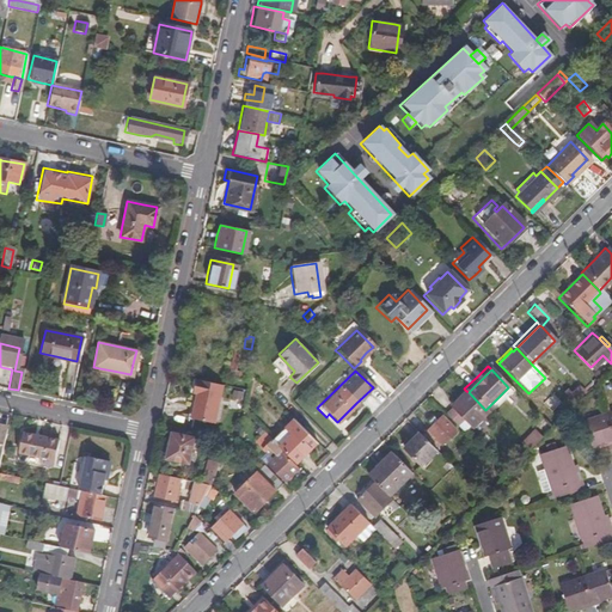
[(219,385),(194,380),(190,393),(194,395),(191,404),(188,418),(210,423),(219,385)]
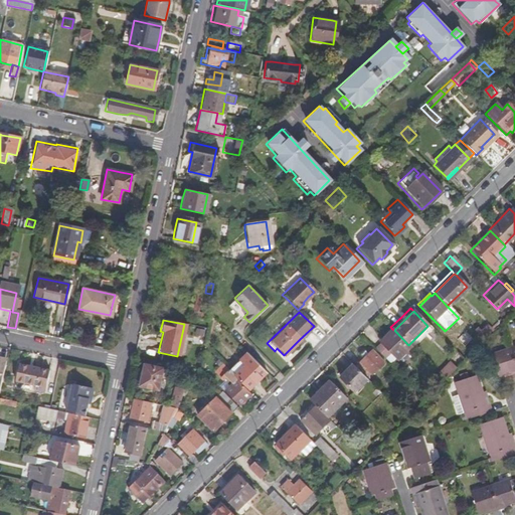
[(480,340),(490,330),(484,324),(477,330),(474,327),(471,330),(480,340)]
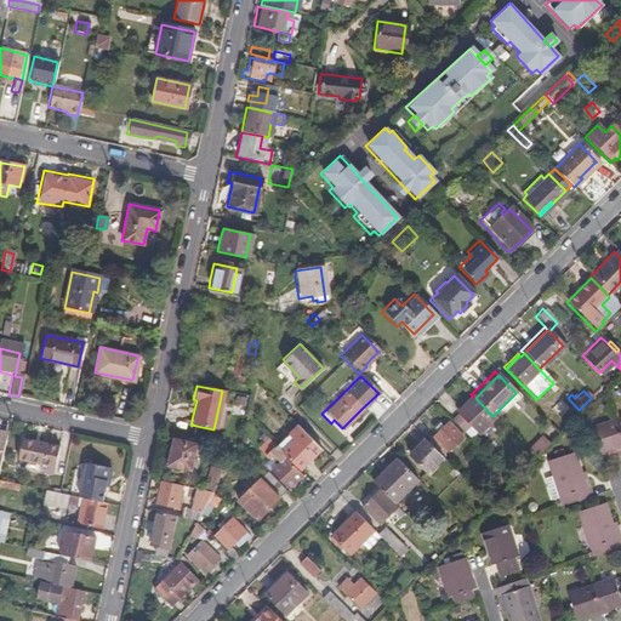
[(496,420),(520,397),(516,393),(493,416),(494,417),(496,420)]
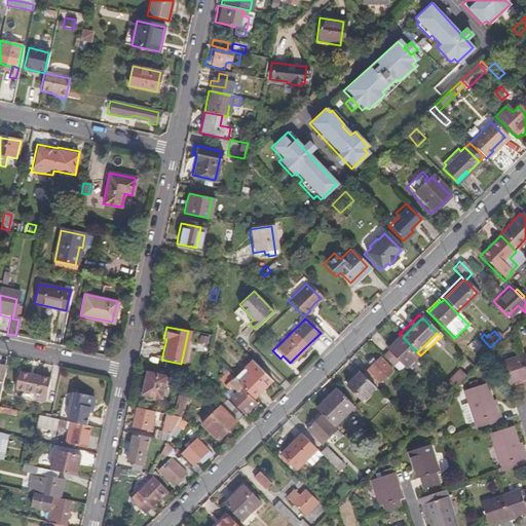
[(399,374),(418,353),(417,352),(403,337),(401,336),(392,343),(386,349),(388,351),(382,357),(399,374)]
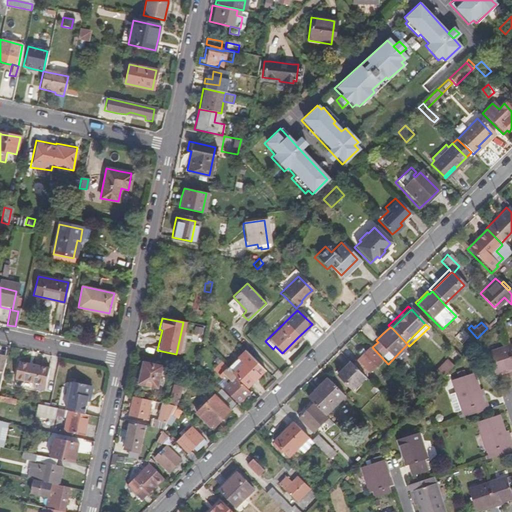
[(196,332),(195,334),(189,333),(187,342),(198,344),(200,332),(196,332)]
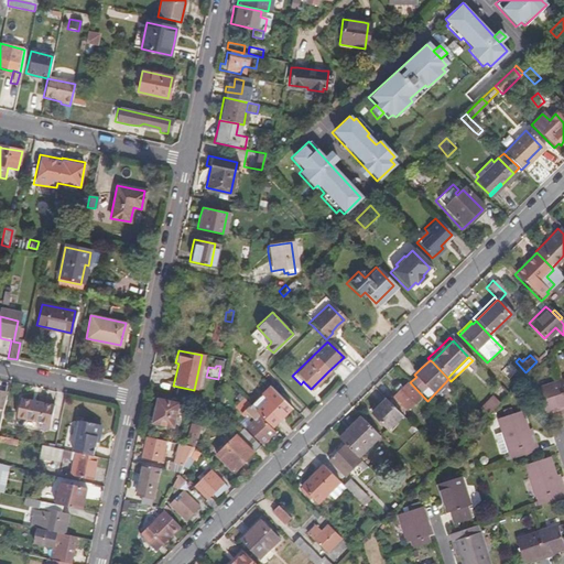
[(563,380),(540,388),(546,412),(554,410),(560,408),(560,410),(563,408),(563,380)]
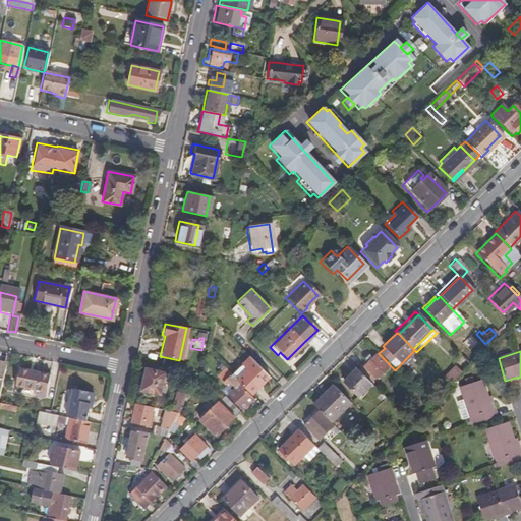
[(357,372),(368,385),(368,384),(372,380),(373,381),(387,368),(374,355),(370,359),(366,364),(362,367),(357,372)]
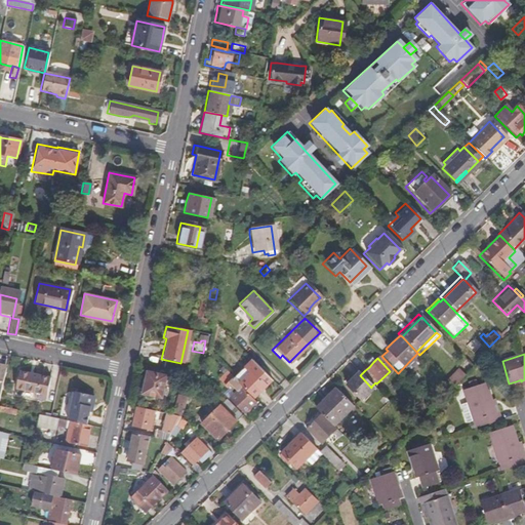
[(258,391),(270,379),(249,360),(231,378),(241,388),(251,398),(258,391)]
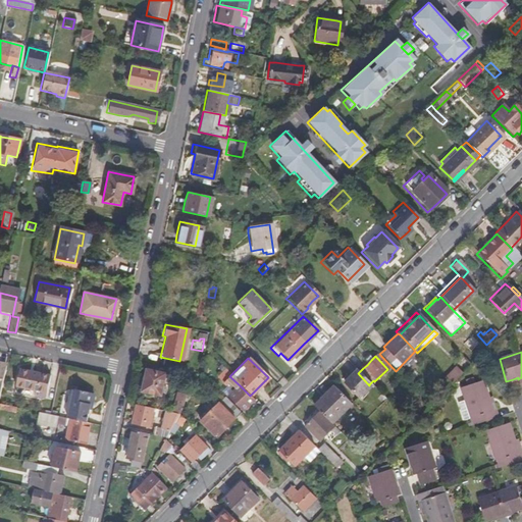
[(449,384),(460,373),(454,367),(442,379),(449,384)]
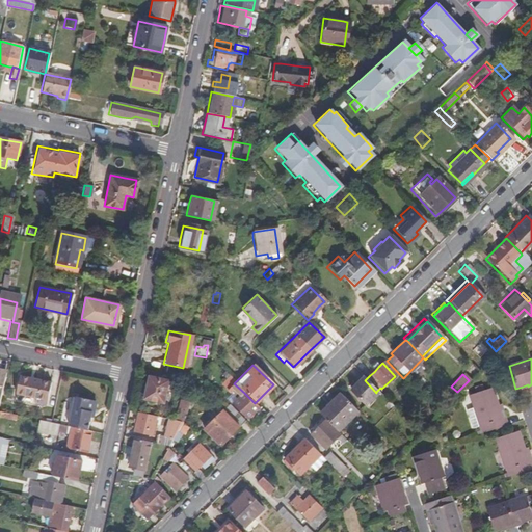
[(44,407),(50,382),(18,375),(14,395),(34,399),(33,405),(44,407)]
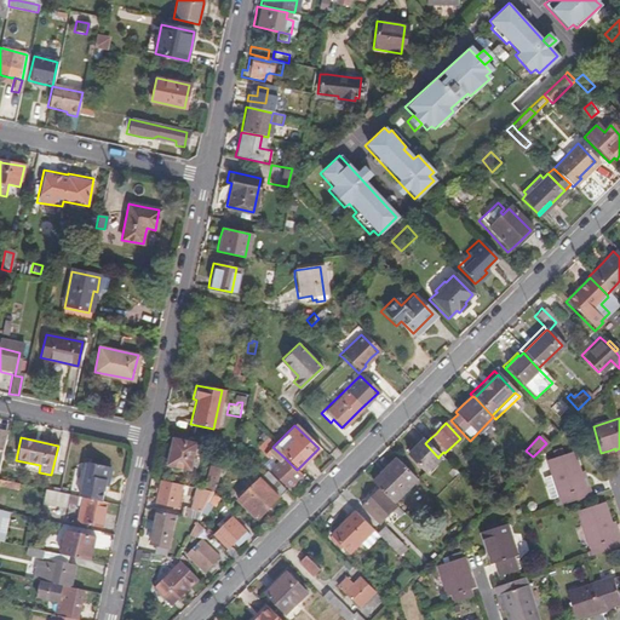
[(425,443),(419,437),(411,446),(413,447),(406,454),(423,472),(438,458),(425,443)]
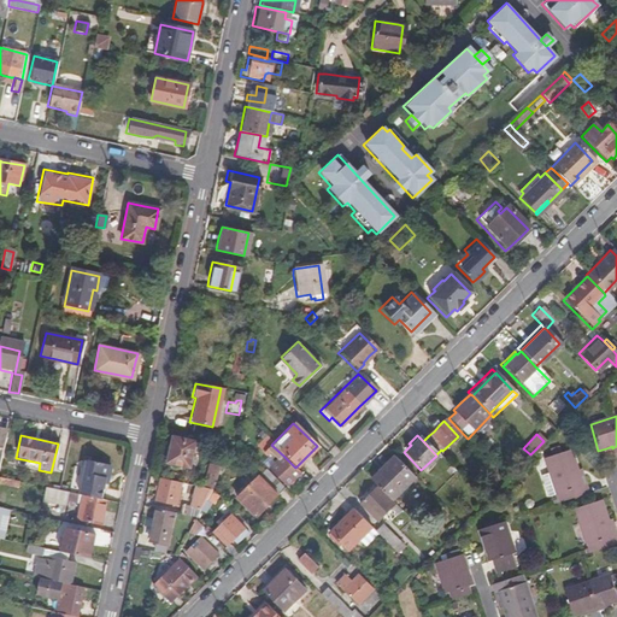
[(164,441),(163,447),(169,448),(165,463),(187,466),(192,441),(165,436),(164,441)]
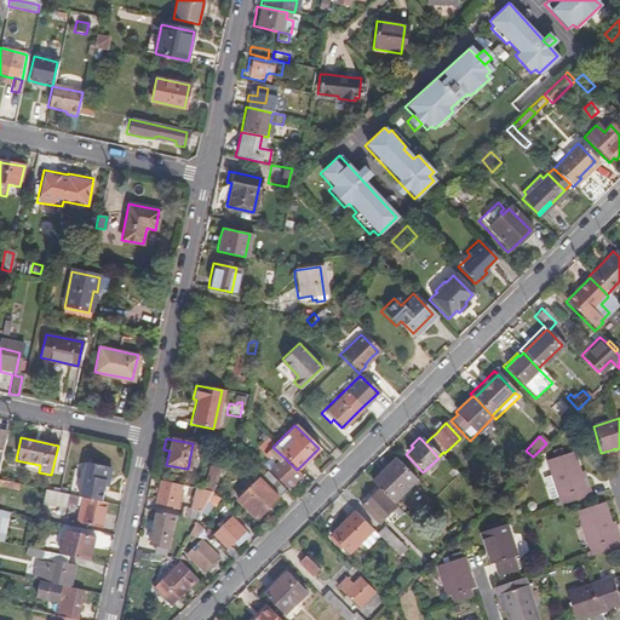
[(300,476),(283,459),(285,458),(273,447),(265,438),(253,451),(273,470),(270,472),(287,489),(293,483),(300,476)]
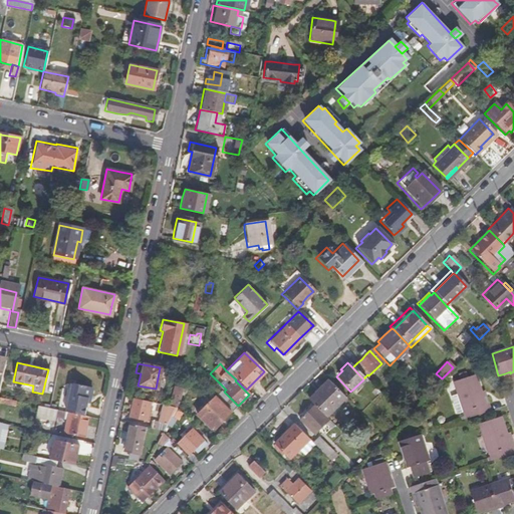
[(468,419),(492,411),(490,404),(487,405),(478,374),(456,381),(460,394),(465,412),(468,419)]
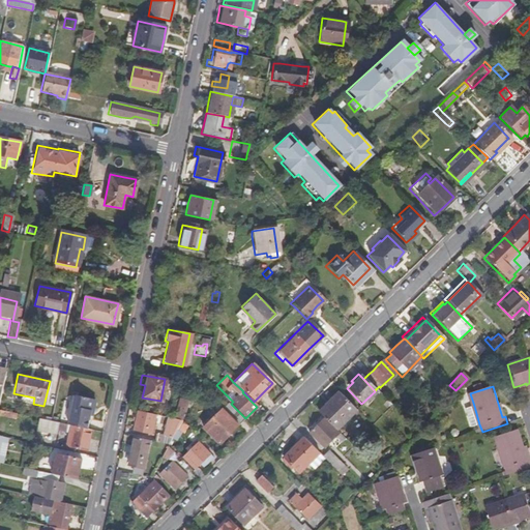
[(353,410),(335,392),(325,403),(316,412),(321,418),(333,430),(353,410)]
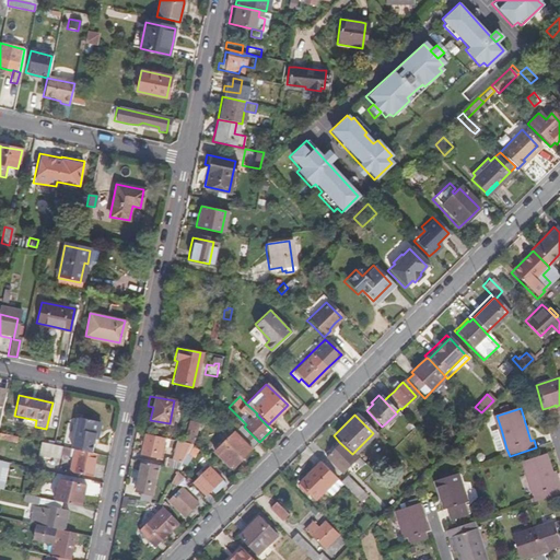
[(71,450),(92,454),(94,442),(95,434),(98,432),(101,426),(98,422),(78,419),(71,450)]
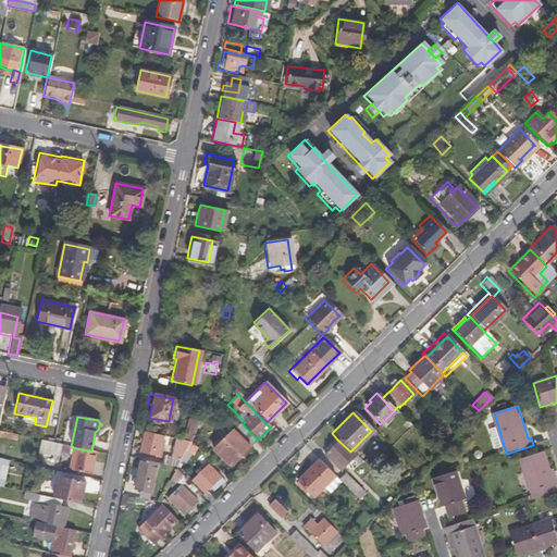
[(188,442),(198,423),(187,422),(186,424),(184,424),(181,441),(188,442)]
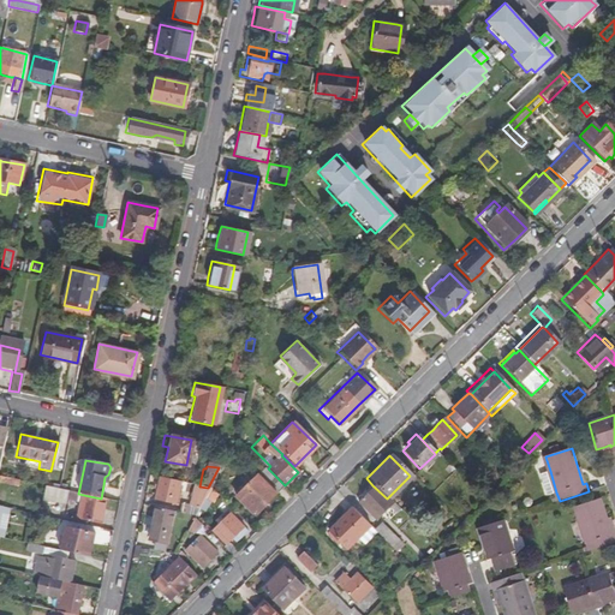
[(280,488),(261,469),(234,495),(232,497),(249,514),(251,512),(252,514),(267,501),(280,488)]
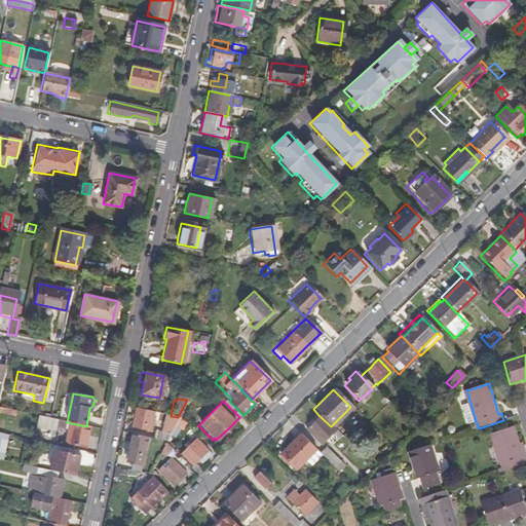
[(468,424),(476,421),(471,403),(462,406),(468,424)]
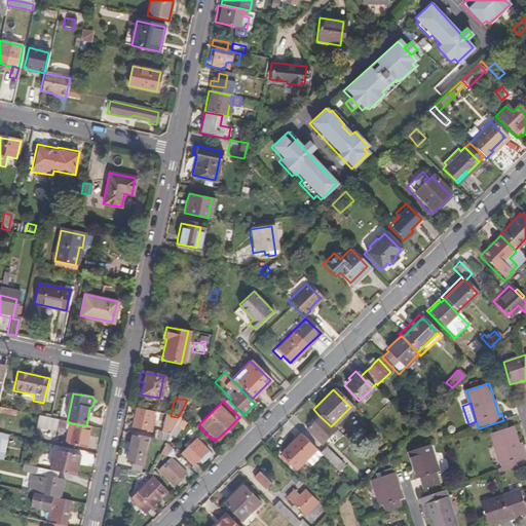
[(0,419),(12,422),(15,410),(0,406),(0,419)]
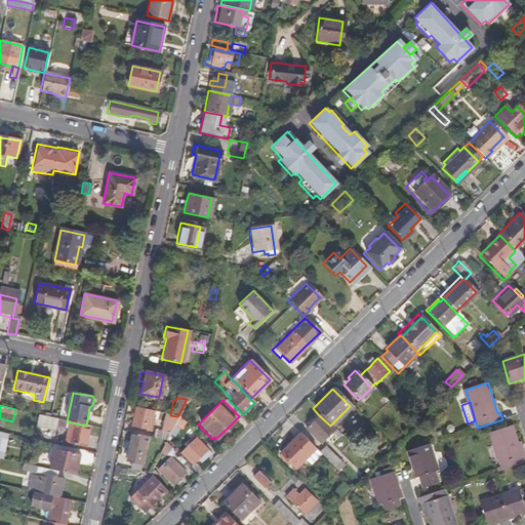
[(150,410),(134,407),(132,414),(129,413),(129,417),(132,418),(131,422),(130,427),(146,430),(150,410)]
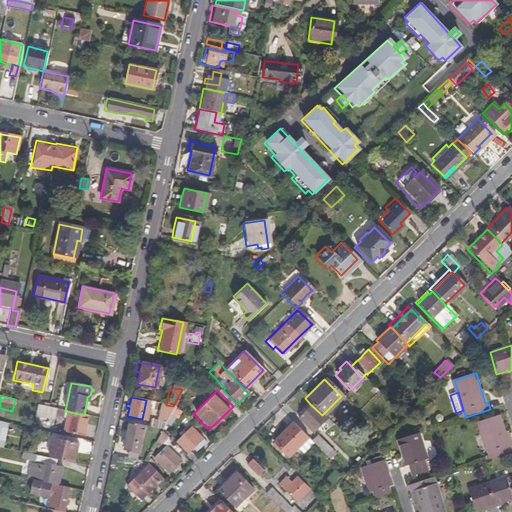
[(159,403),(156,418),(165,421),(173,406),(166,405),(159,403)]
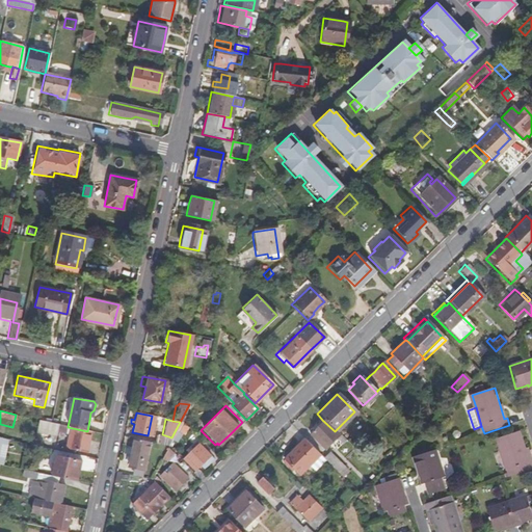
[(88,442),(90,431),(87,431),(68,427),(37,420),(35,432),(54,436),(55,431),(70,434),(68,448),(86,452),(88,442)]
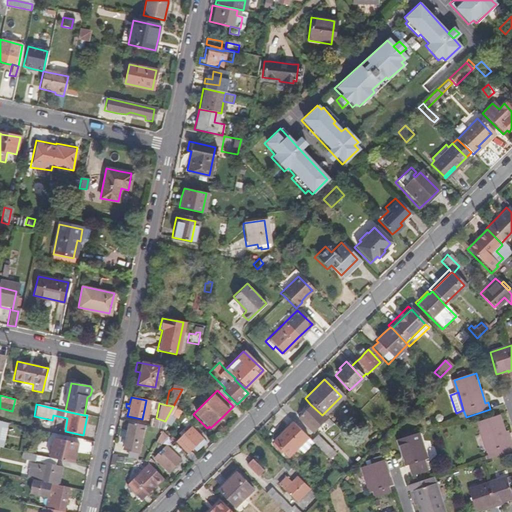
[(326,427),(330,424),(322,415),(310,404),(302,412),(295,419),(310,433),(321,422),(326,427)]
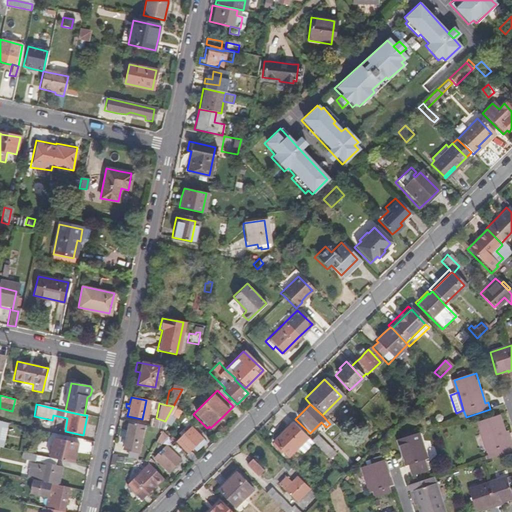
[(173,416),(178,412),(173,406),(165,421),(164,423),(167,425),(173,416)]
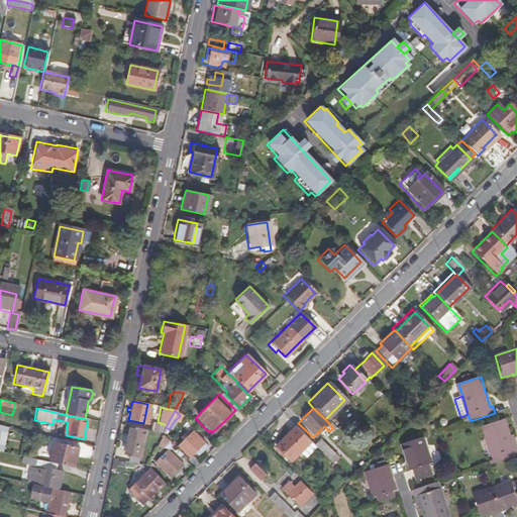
[(506,419),(484,426),(496,463),(516,455),(516,448),(516,449),(506,419)]
